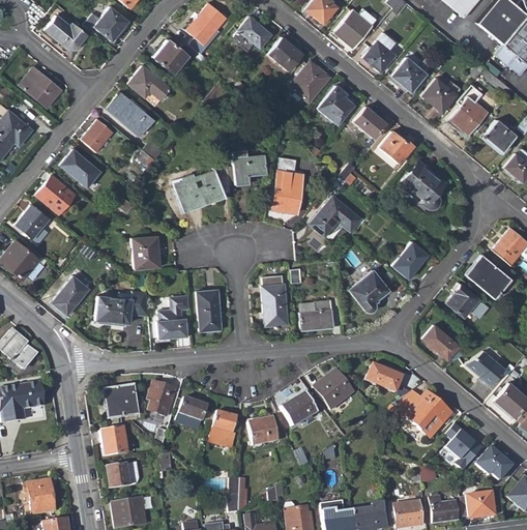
[(329,0),(313,0),(306,9),(323,23),(338,6),(329,0)]
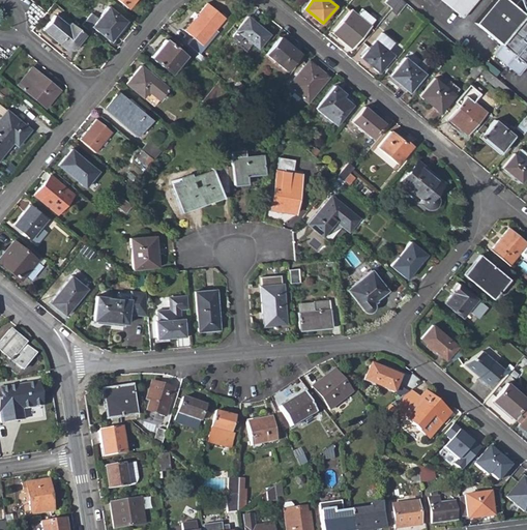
[(399,16),(409,3),(404,0),(400,0),(394,8),(392,10),(399,16)]
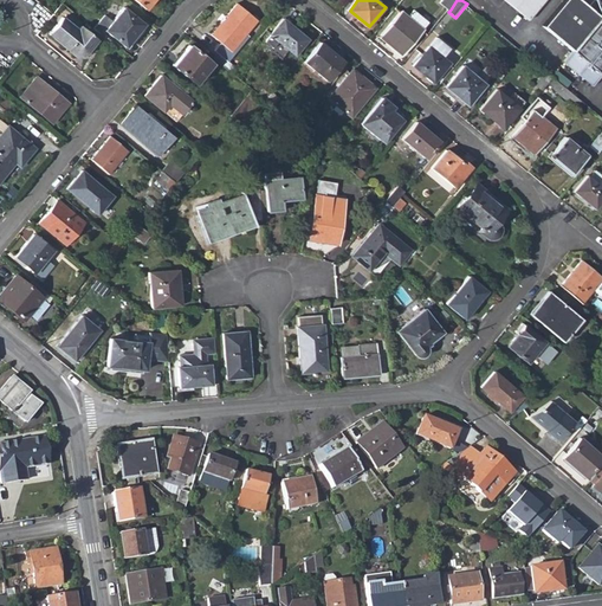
[(506,0),(529,19),(544,0),(506,0)]
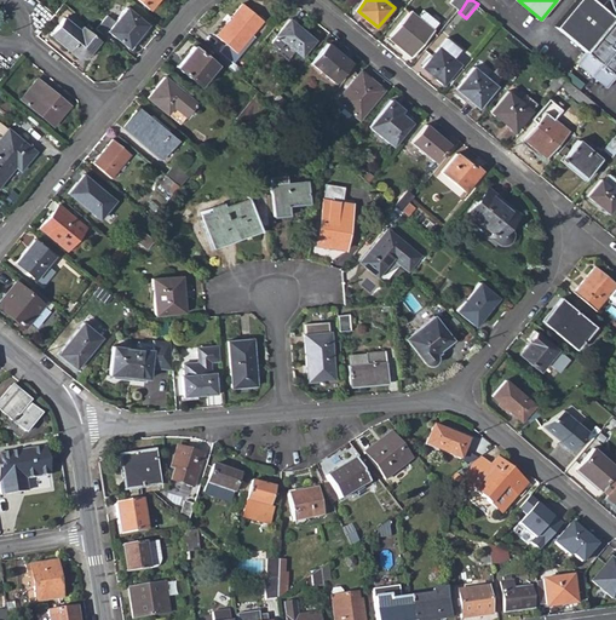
[(615,3),(612,0),(579,0),(557,28),(587,53),(615,19),(615,3)]
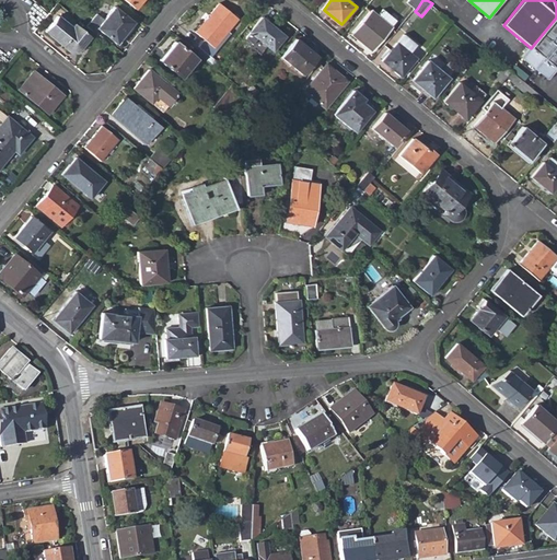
[(209,23),(199,34),(207,39),(201,46),(212,56),(223,42),(231,32),(229,31),(239,19),(220,3),(210,15),(209,14),(206,18),(207,19),(206,21),(209,23)]
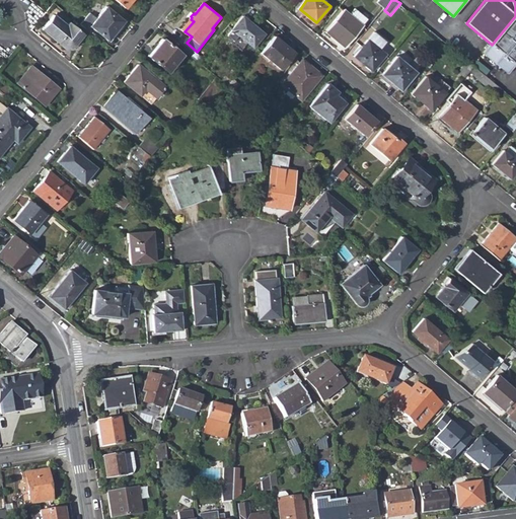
[(92,13),(83,24),(89,30),(93,25),(111,40),(126,20),(107,6),(98,18),(92,13)]
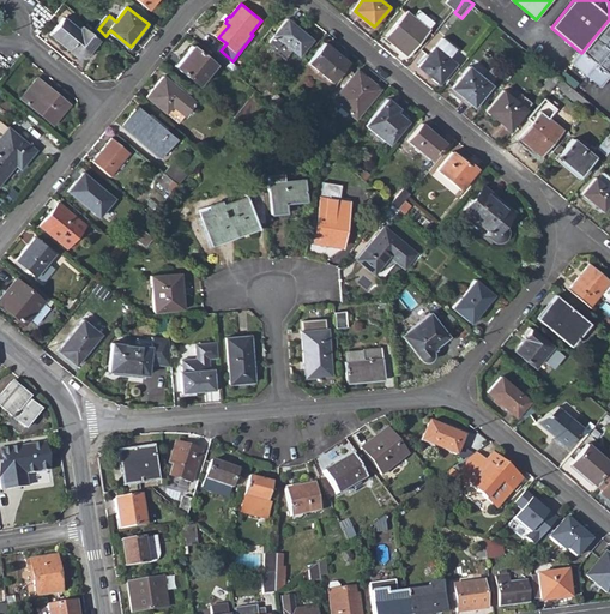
[(408,11),(386,37),(410,56),(432,30),(408,11)]
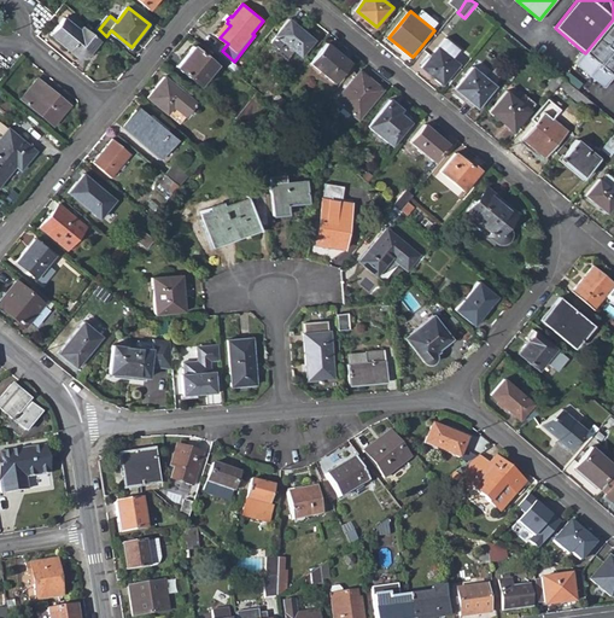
[(66,18),(53,34),(79,54),(80,56),(82,56),(83,56),(87,56),(89,54),(92,53),(103,40),(85,27),(82,29),(66,18)]
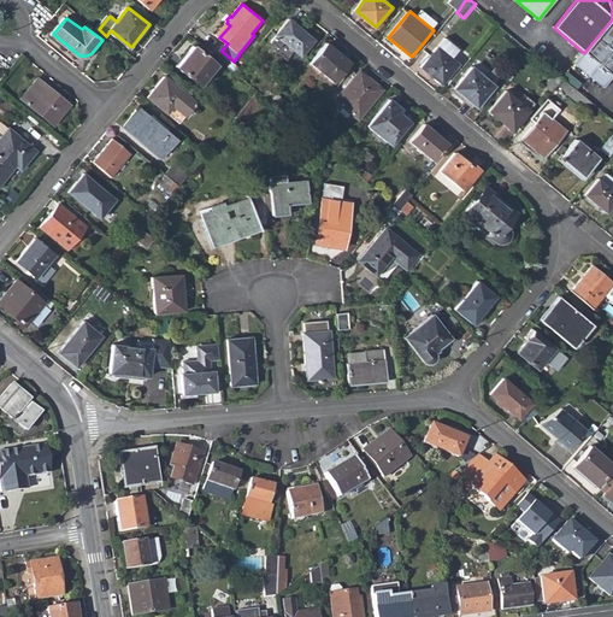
[(290,18),(271,41),(278,48),(286,41),(302,56),(316,40),(290,18)]
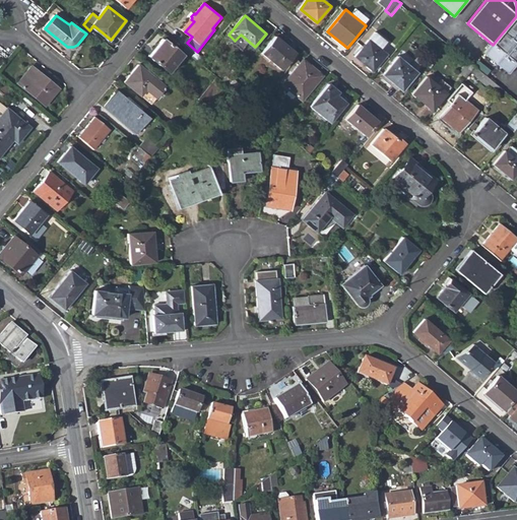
[(516,16),(493,45),(485,54),(510,74),(516,65),(516,16)]
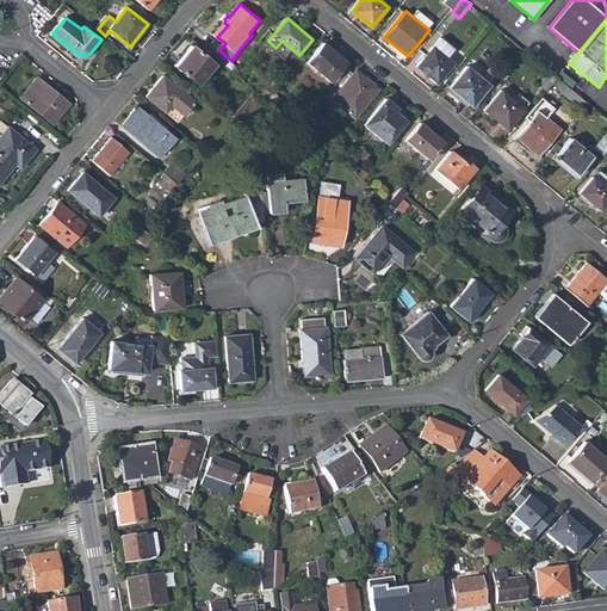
[(215,34),(217,37),(228,25),(224,23),(215,34)]
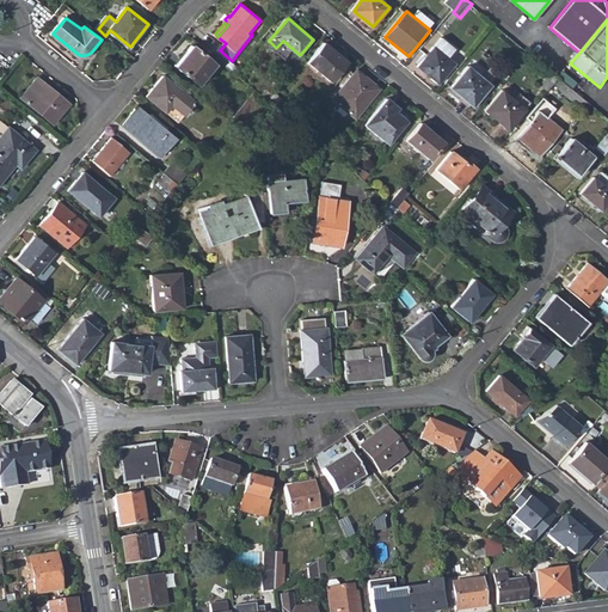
[(442,37),(419,66),(440,83),(455,63),(449,57),(456,49),(442,37)]
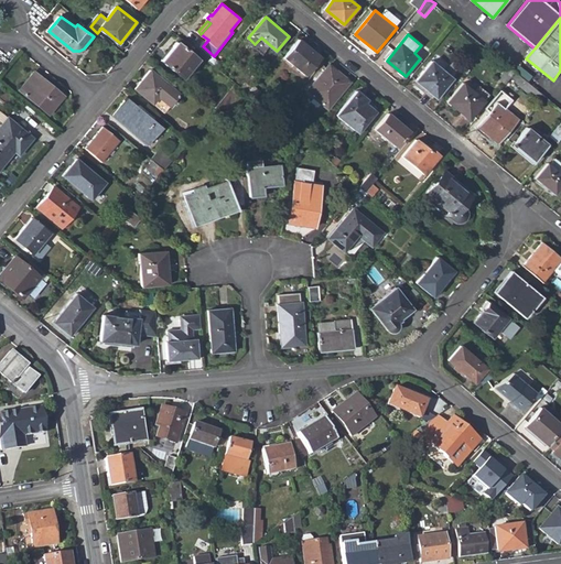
[(301,39),(286,57),(308,75),(322,56),(301,39)]
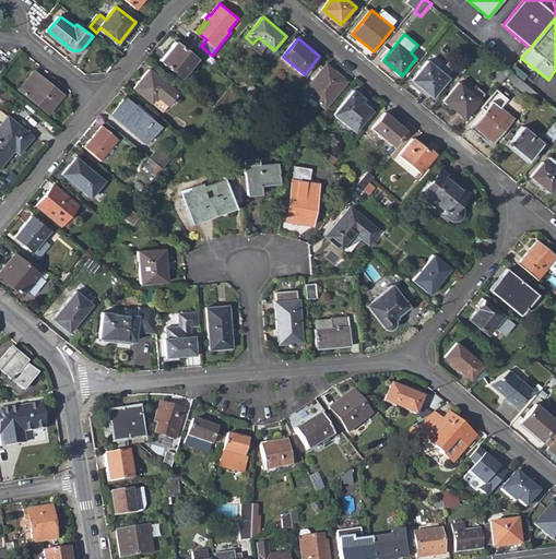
[(177,42),(162,60),(182,78),(198,59),(177,42)]
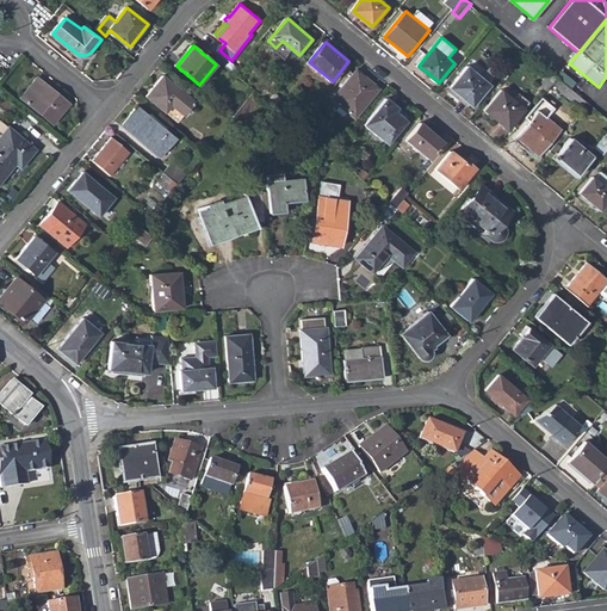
[(469,66),(451,87),(474,106),(491,85),(469,66)]
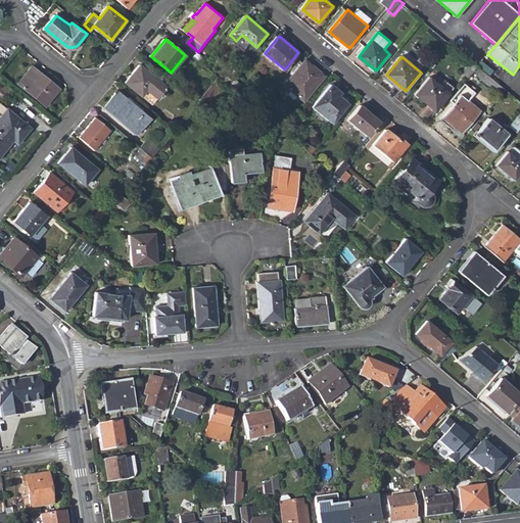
[(306,59),(286,84),(305,100),(326,76),(306,59)]
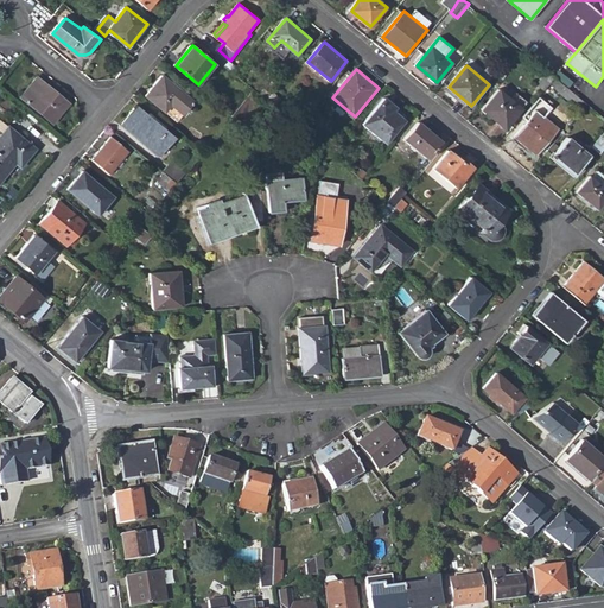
[(540,84),(546,90),(551,84),(557,77),(555,76),(550,73),(540,84)]
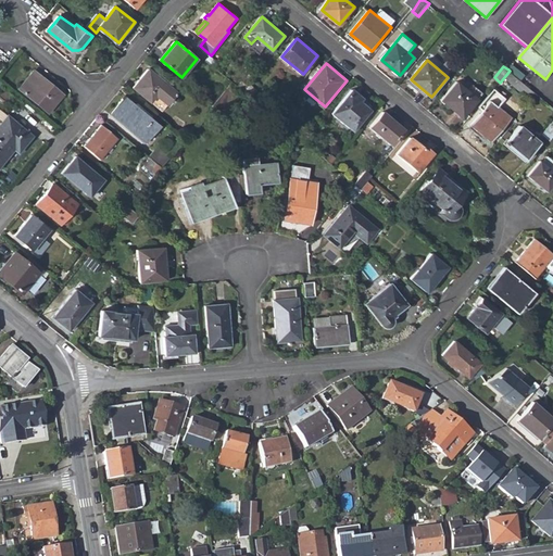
[(135,87),(152,101),(158,95),(170,104),(179,92),(150,68),(135,87)]
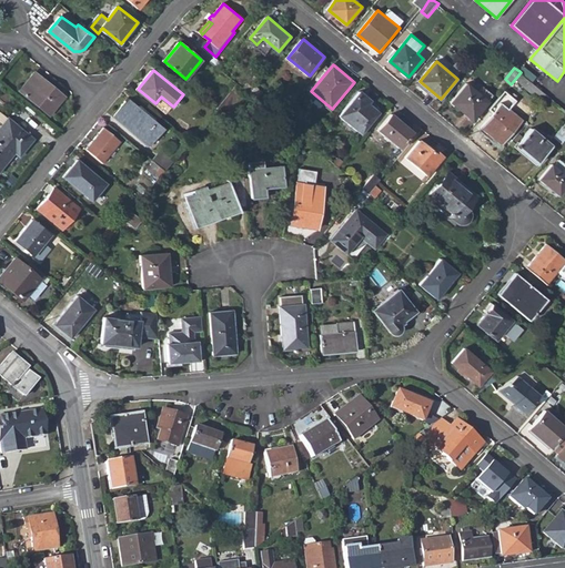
[(37,72),(21,90),(51,114),(67,97),(37,72)]
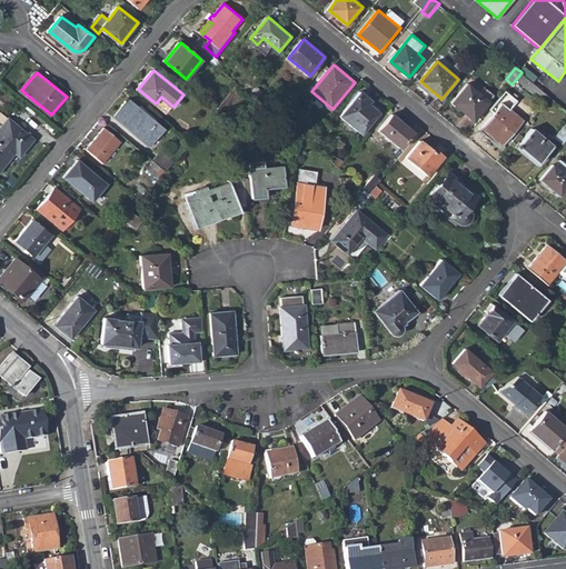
[(528,88),(533,82),(522,72),(516,79),(528,88)]
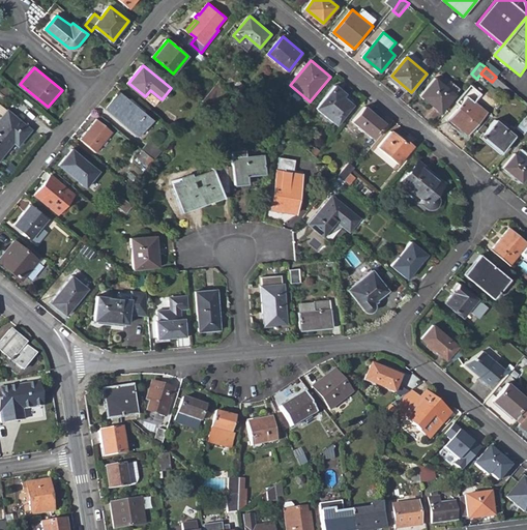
[(437,78),(422,95),(442,112),(459,92),(450,85),(448,87),(437,78)]
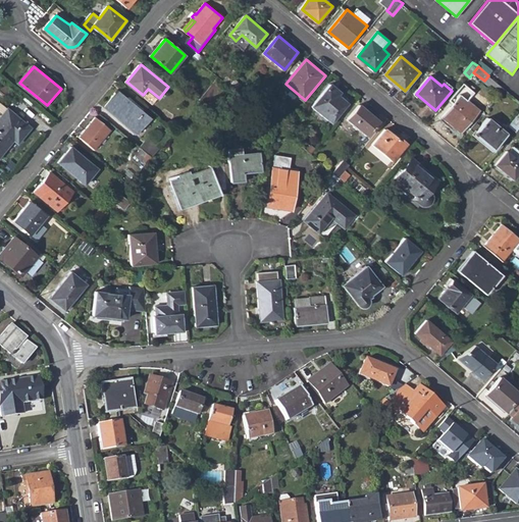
[(209,102),(219,101),(217,80),(201,99),(209,102)]
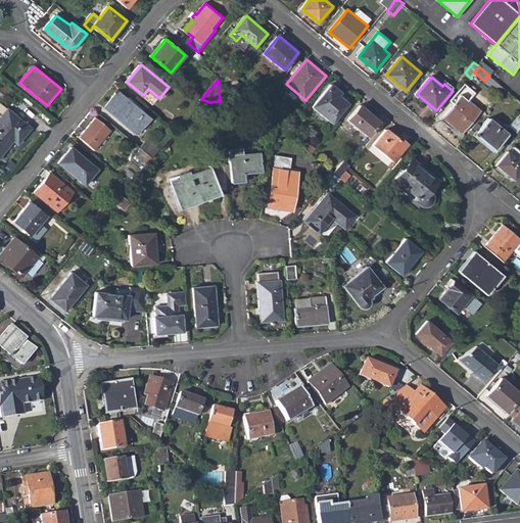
[(332,84),(314,106),(333,123),(349,103),(340,95),(342,92),(332,84)]
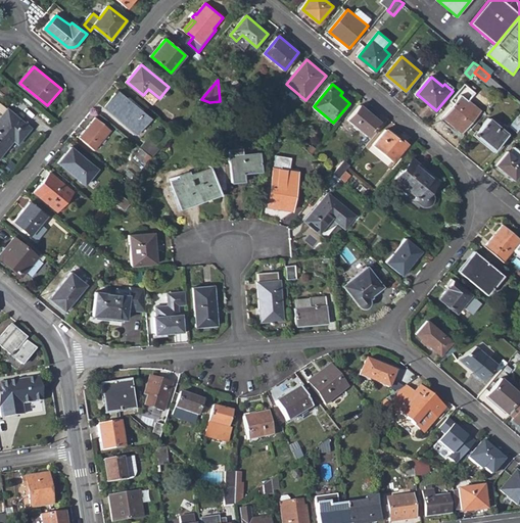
[(143,95),(154,104),(159,98),(148,89),(143,95)]
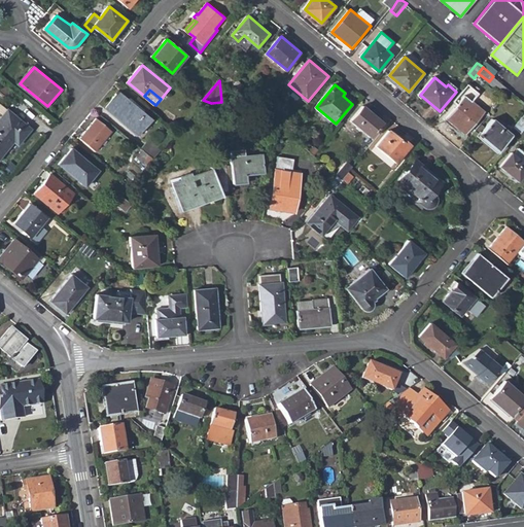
[(120,92),(108,107),(124,119),(126,117),(135,125),(134,127),(142,133),(153,118),(120,92)]
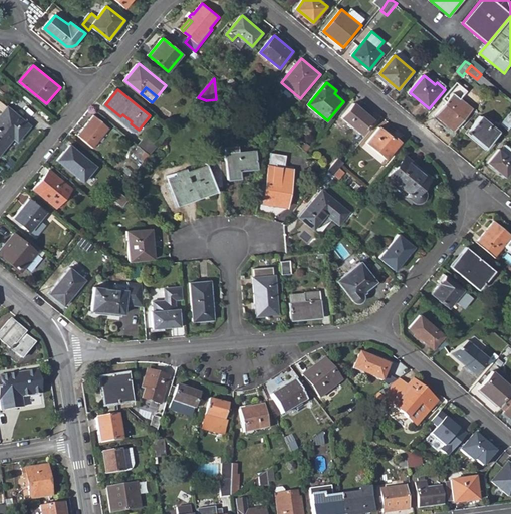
[(455,93),(437,114),(456,131),(474,109),(455,93)]
